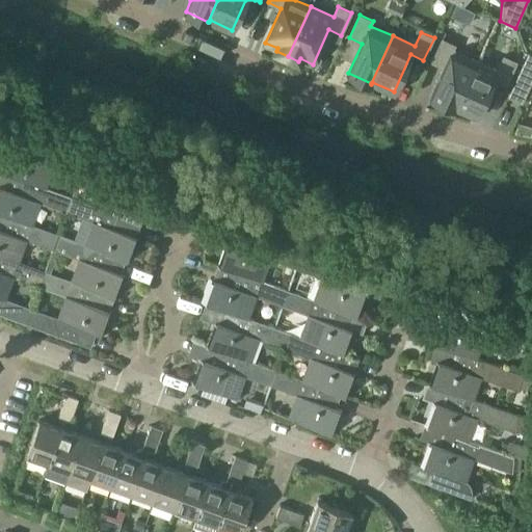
[(430,98),(453,108),(475,60),(453,50),(455,45),(442,40),(432,61),(445,68),(430,98)]
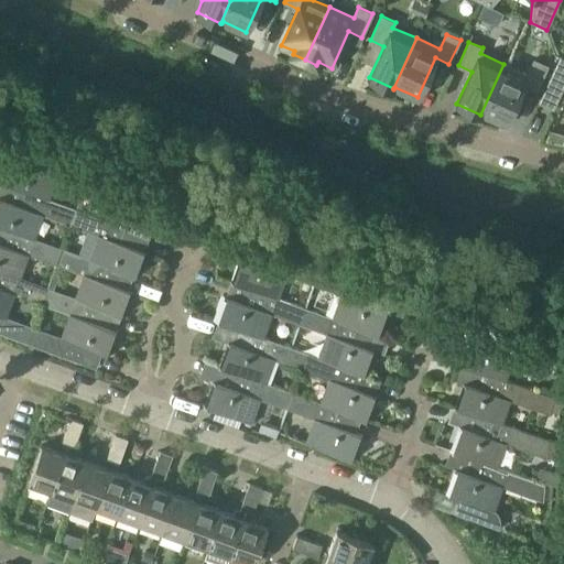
[(527,75),(503,64),(480,115),(481,115),(483,112),(506,123),(523,84),(537,89),(548,66),(534,60),(527,75)]
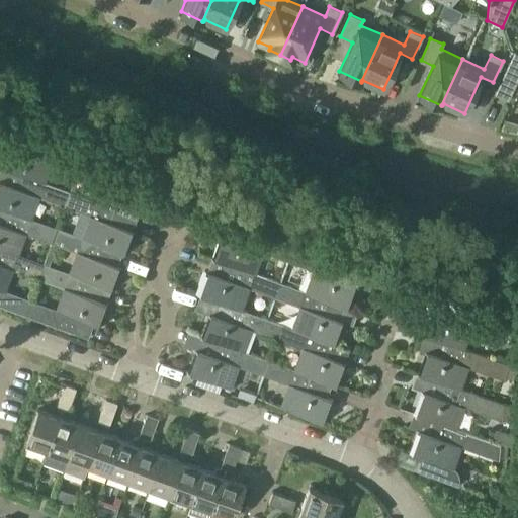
[(517,74),(507,69),(500,86),(512,91),(517,77),(517,74)]
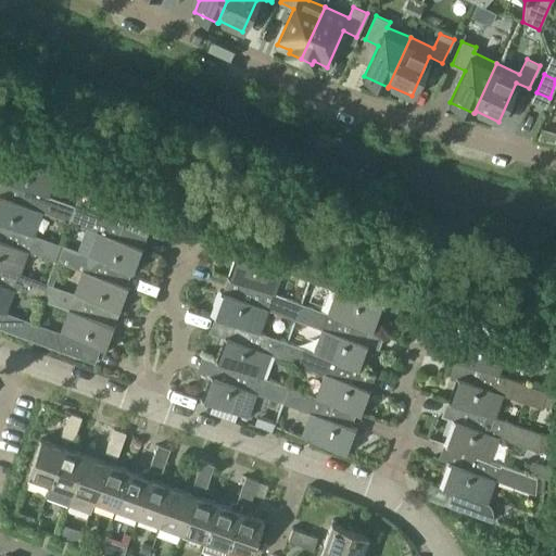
[(555,130),(542,126),(539,137),(555,140),(555,136),(555,130)]
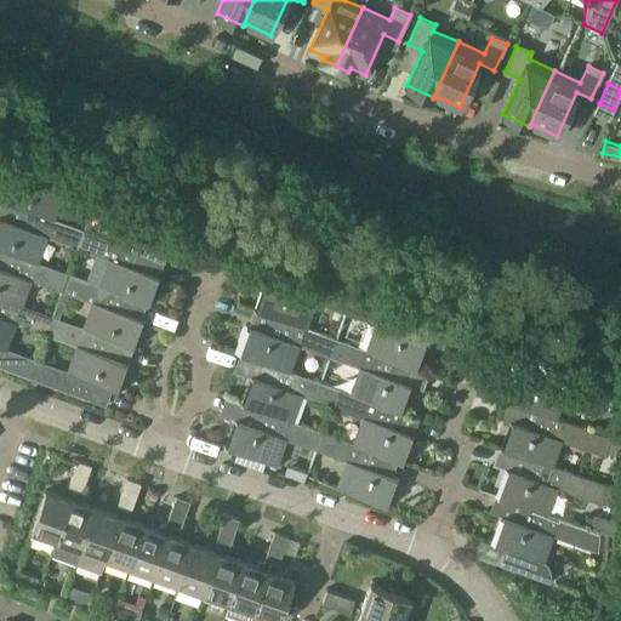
[(0,203),(10,206),(5,222),(27,231),(45,237),(78,249),(84,232),(50,220),(61,193),(11,175),(11,176),(15,177),(5,204),(1,201),(0,203)]
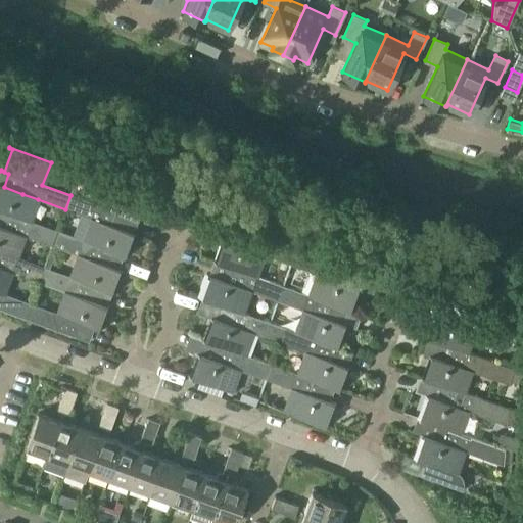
[(107,184),(100,206),(70,195),(65,209),(94,221),(108,226),(114,212),(142,222),(142,221),(139,220),(146,197),(107,184)]
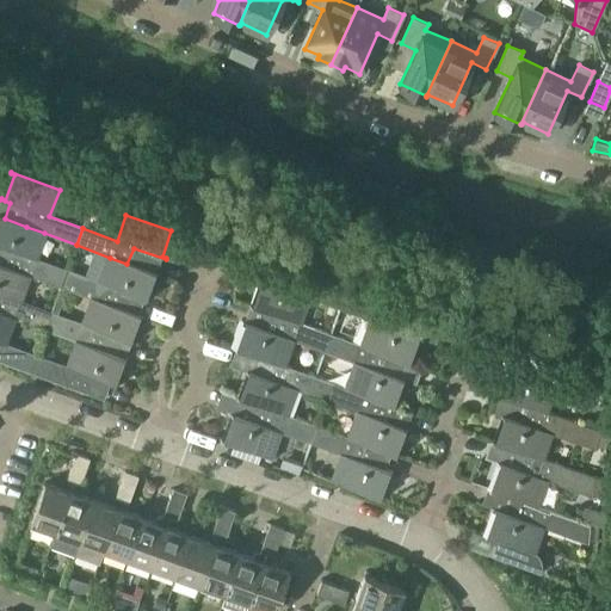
[(35,259),(44,233),(26,227),(5,218),(0,216),(0,265),(28,276),(61,288),(67,271),(35,259)]
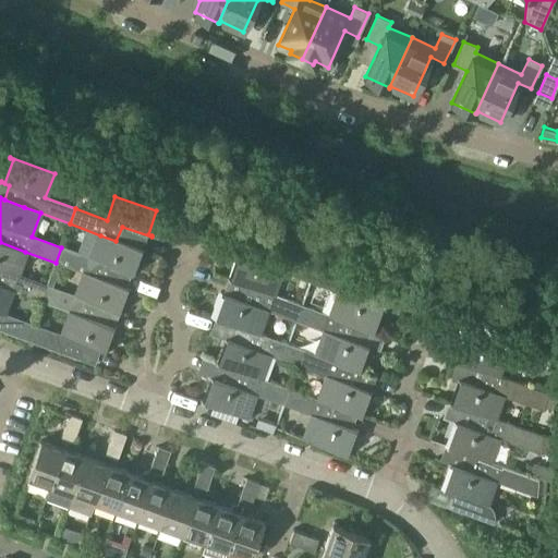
[(102,280),(108,265),(137,276),(137,275),(134,273),(142,252),(145,253),(146,252),(116,241),(100,235),(92,258),(61,247),(56,263),(86,275),(102,280)]
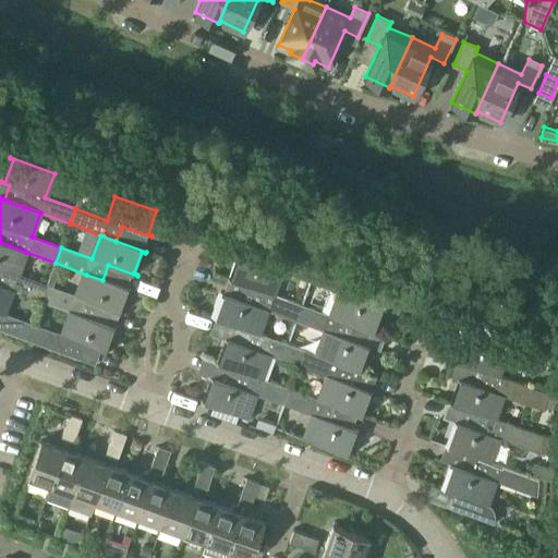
[(222,250),(234,253),(233,255),(239,256),(230,278),(226,276),(225,278),(234,281),(249,287),(270,294),(279,271),(310,282),(316,267),(228,235),(222,250)]
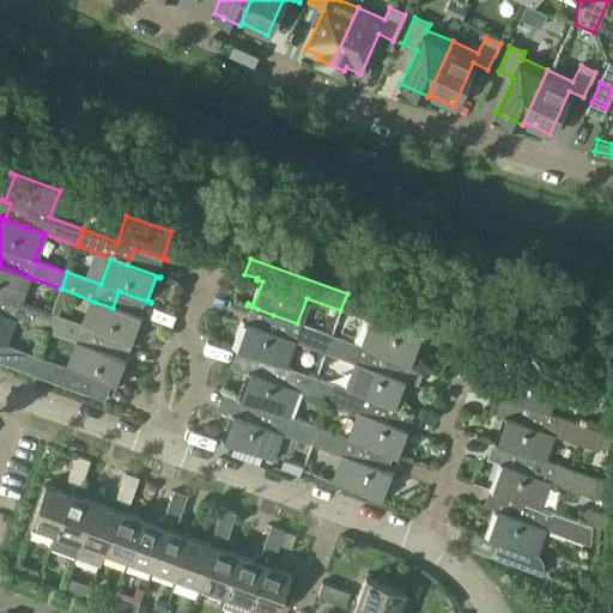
[(0,314),(12,320),(46,332),(52,315),(19,303),(28,277),(0,266),(0,314)]
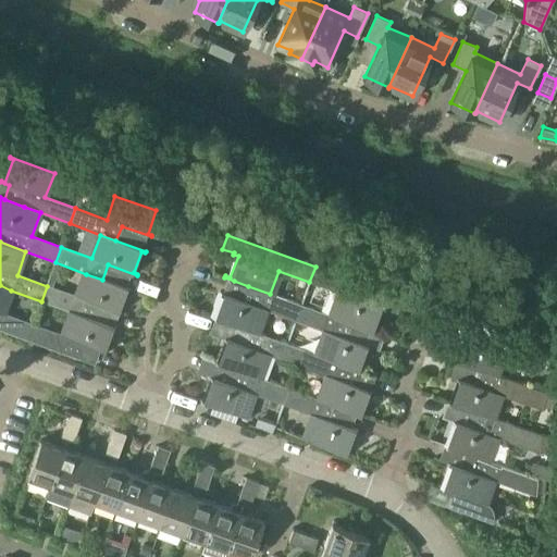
[(341,294),(332,317),(347,322),(355,325),(375,333),(376,332),(373,331),(381,309),(384,310),(385,309),(355,298),(360,283),(316,267),(309,282),(341,294)]
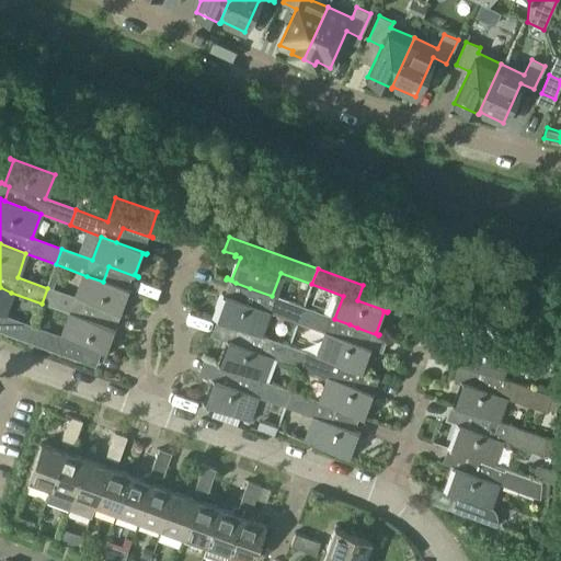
[(87,276),(78,299),(47,288),(42,304),(72,315),(114,331),(119,316),(124,318),(124,316),(121,315),(128,292),(132,294),(133,293),(103,282),(87,276)]
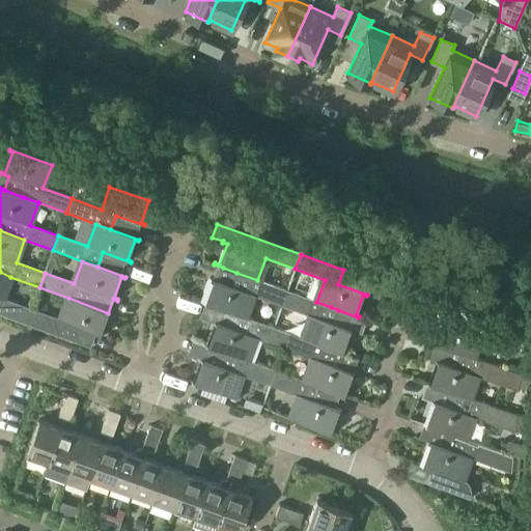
[(236,273),(223,268),(218,280),(210,277),(208,279),(214,280),(205,302),(201,301),(200,302),(213,306),(244,317),(252,295),(281,306),(286,291),(257,280),(236,273)]
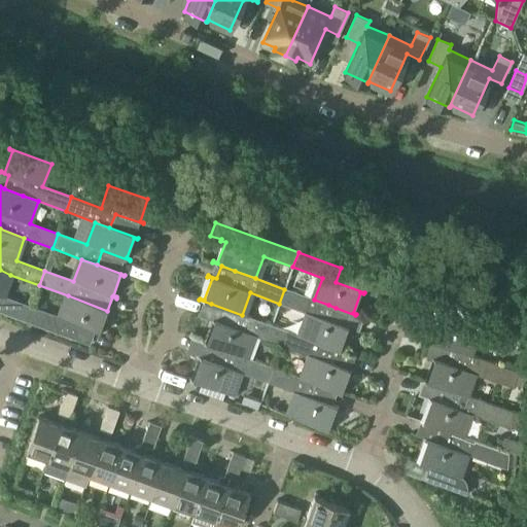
[(0,311),(26,321),(31,307),(2,295),(10,275),(0,270),(0,311)]
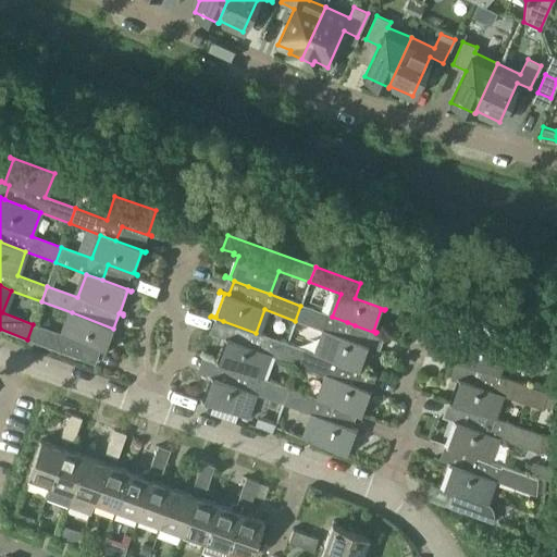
[(326,332),(318,356),(349,367),(358,370),(362,372),(362,371),(359,369),(367,347),(371,348),(371,347),(349,339),(355,325),(347,322),(332,317),(300,306),(295,321),(326,332)]
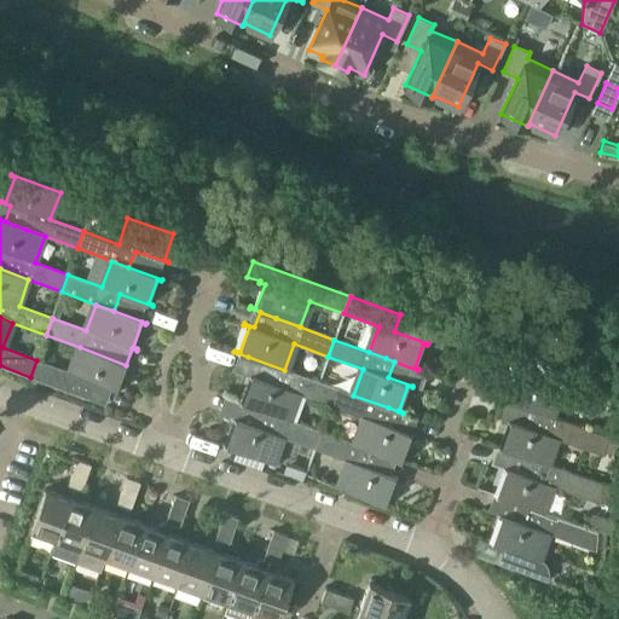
[(82,397),(84,395),(99,401),(104,386),(117,391),(126,368),(129,369),(131,366),(126,365),(80,347),(70,372),(36,360),(30,377),(82,397)]
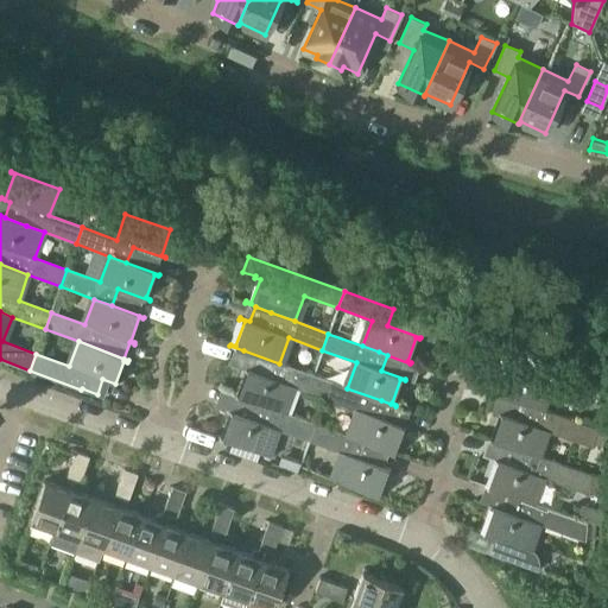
[(234,392),(233,394),(264,406),(279,411),(289,385),(324,399),(330,382),(279,363),(244,350),(239,366),(242,367),(242,368),(246,369),(236,393),(234,392)]
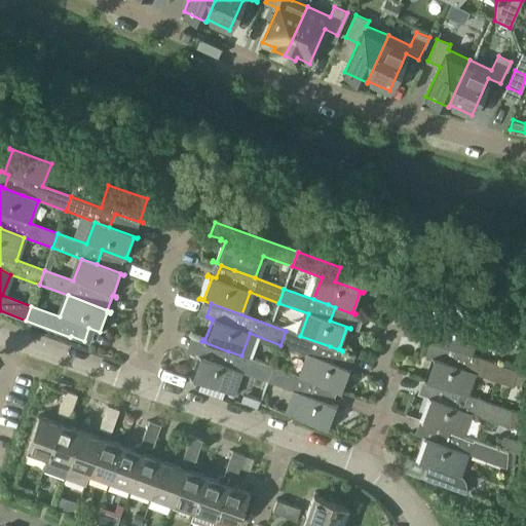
[(424,338),(423,339),(462,353),(466,354),(475,333),(516,348),(518,332),(452,307),(447,322),(433,316),(431,316),(436,318),(427,339),(424,338)]
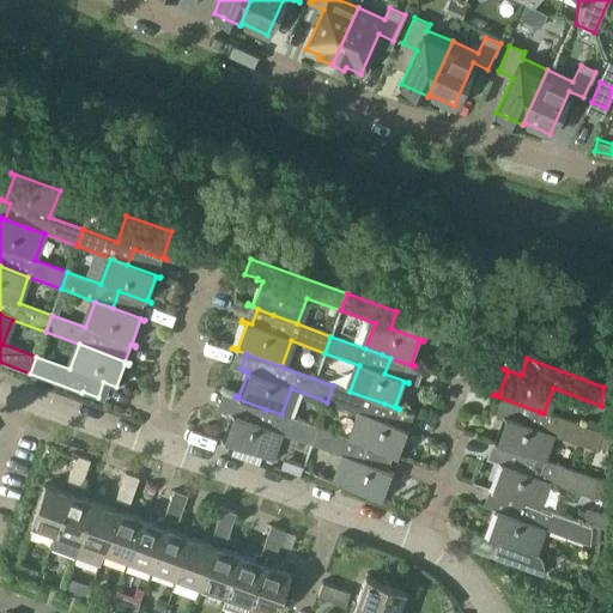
[(350,392),(333,386),(327,402),(362,414),(352,441),(390,455),(401,459),(401,457),(399,455),(407,431),(411,432),(412,431),(406,429),(407,426),(411,428),(414,416),(399,410),(394,407),(384,404),(350,392)]
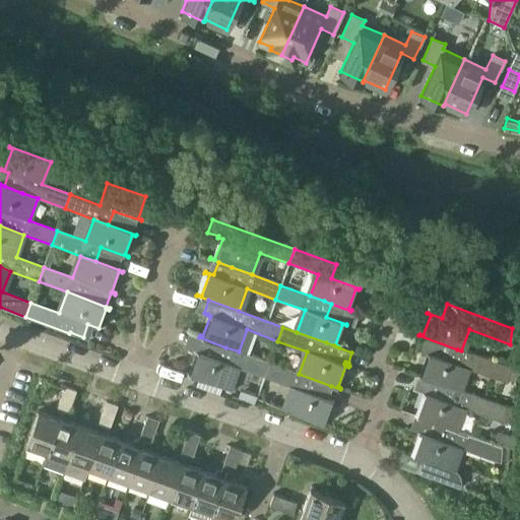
[(185,374),(225,389),(234,367),(264,378),(269,364),(239,351),(225,347),(199,337),(194,350),(194,351),(200,354),(192,375),(186,373),(185,374)]
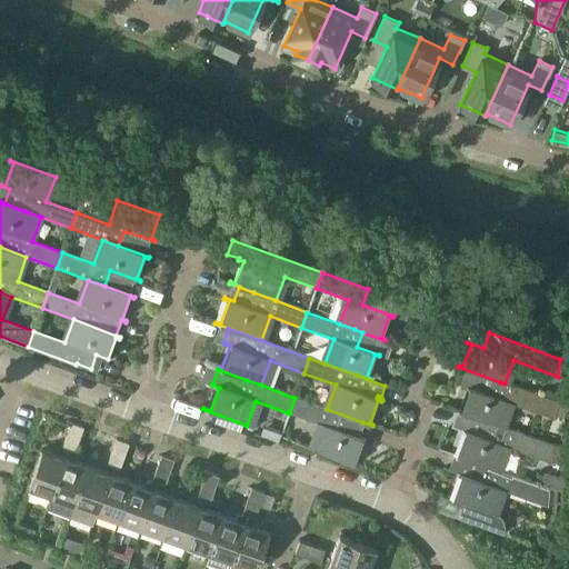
[(455,409),(453,410),(456,411),(495,426),(501,427),(509,405),(555,420),(555,418),(563,421),(568,408),(505,383),(500,382),(495,397),(463,386),(462,387),(467,388),(458,410),(455,409)]
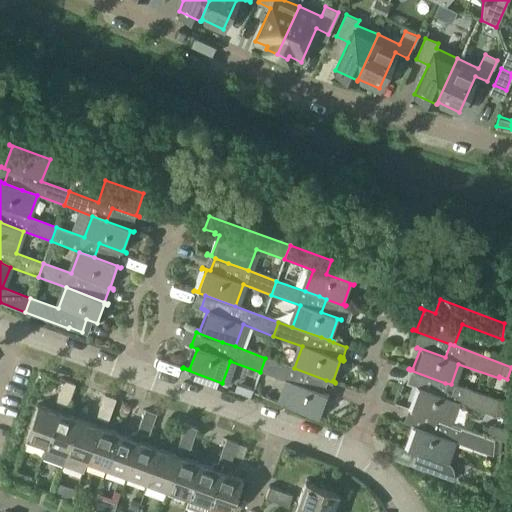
[(331,397),(303,386),(305,380),(323,387),(326,380),(294,368),(265,358),(260,372),(289,382),(281,404),(322,420),(323,418),(320,417),(327,397),(330,398),(331,397)]
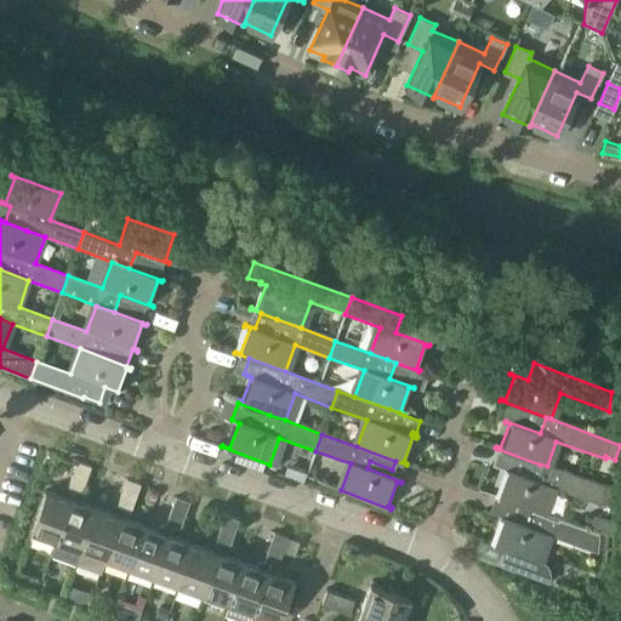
[(491,494),(491,496),(494,496),(537,512),(542,514),(542,513),(552,488),(600,506),(604,507),(605,497),(602,496),(603,486),(547,466),(540,465),(497,449),(493,465),(501,468),(500,469),(505,471),(495,496),(491,494)]
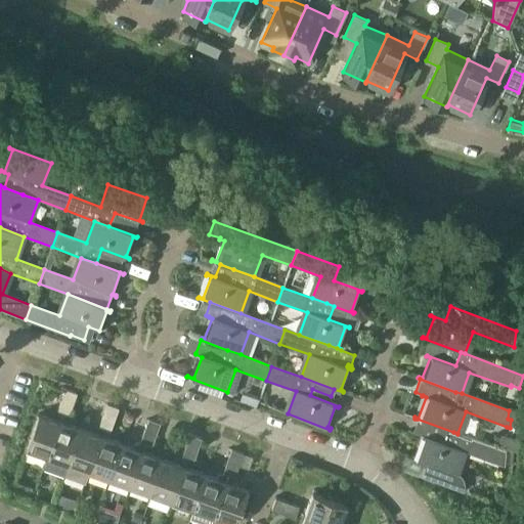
[(77,394),(67,391),(62,401),(74,405),(77,394)]
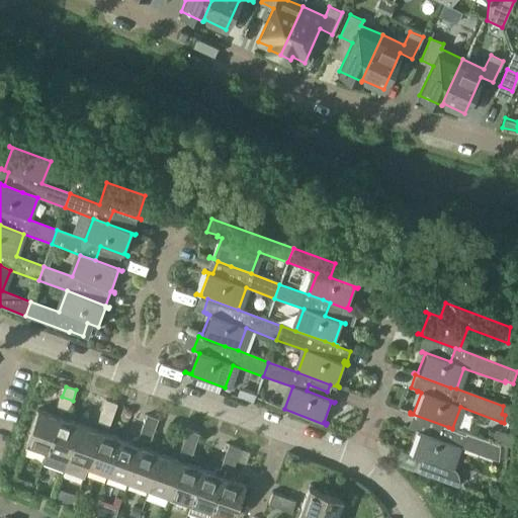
[(58,409),(68,413),(73,401),(62,397),(58,409)]
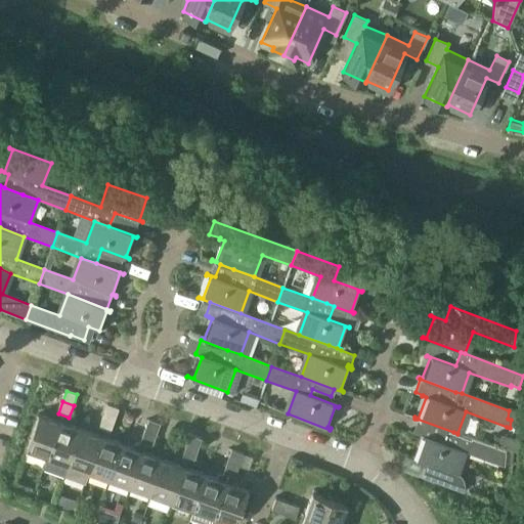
[(118,409),(107,405),(103,417),(114,421),(118,409)]
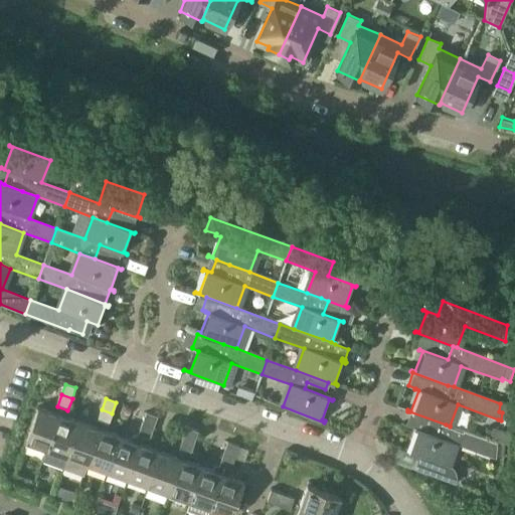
[(38,408),(26,442),(47,450),(59,416),(38,408)]
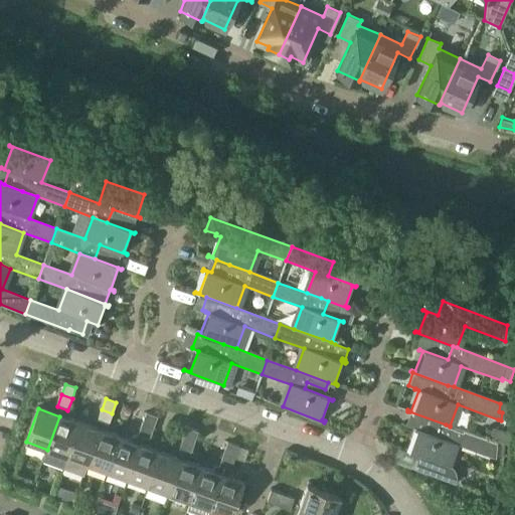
[(97,420),(108,424),(112,413),(102,409),(97,420)]
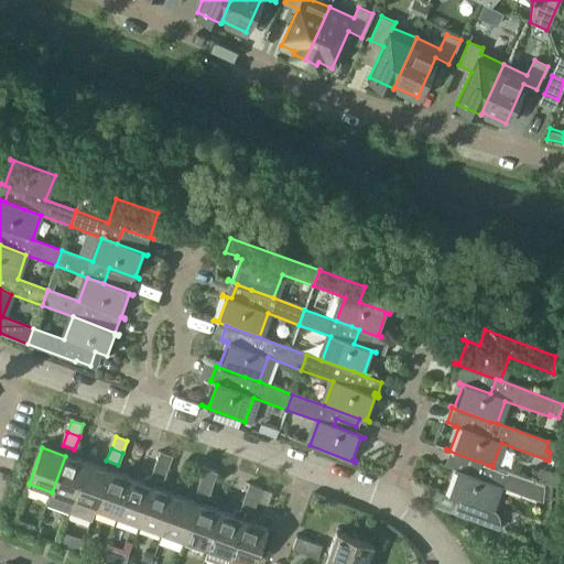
[(443,494),(461,500),(491,512),(491,511),(496,499),(494,495),(497,487),(542,503),(542,499),(552,500),(553,485),(543,485),(492,466),(492,467),(488,465),(448,451),(444,464),(452,467),(451,469),(455,472),(447,495),(443,492),(443,494)]
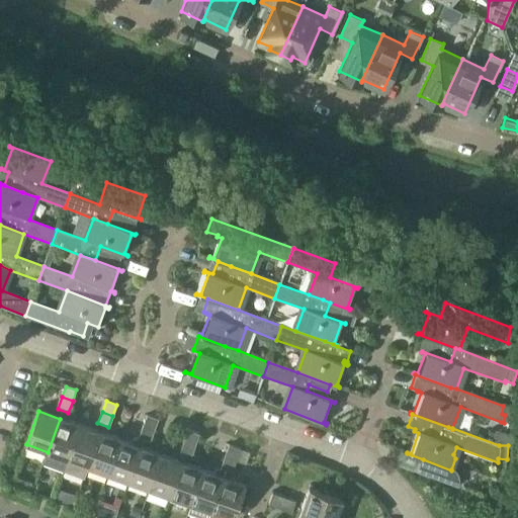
[(159,420),(148,416),(144,427),(155,431),(159,420)]
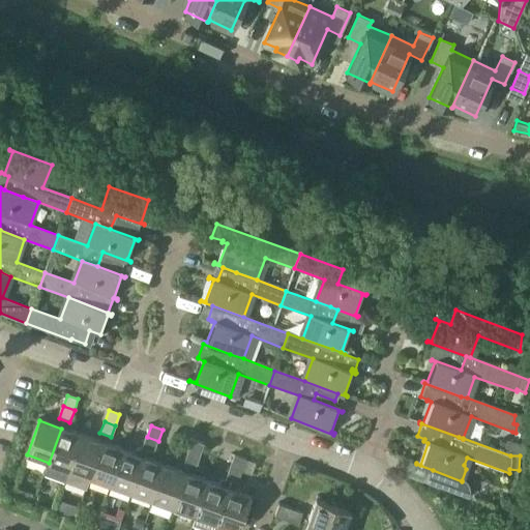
[(65,482),(83,436),(61,429),(49,463),(45,474),(65,482)]
